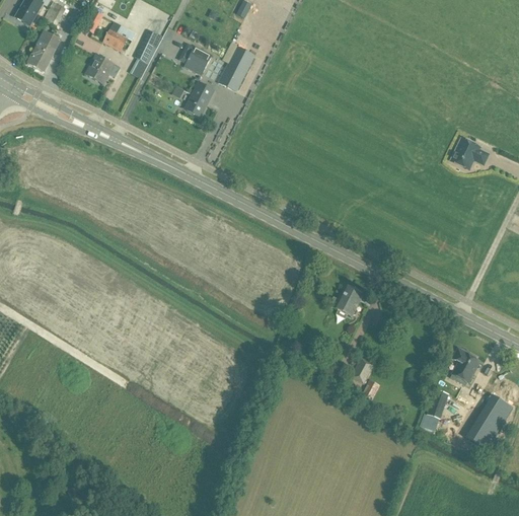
[(24,0),(15,17),(29,25),(43,2),(40,0),(24,0)]
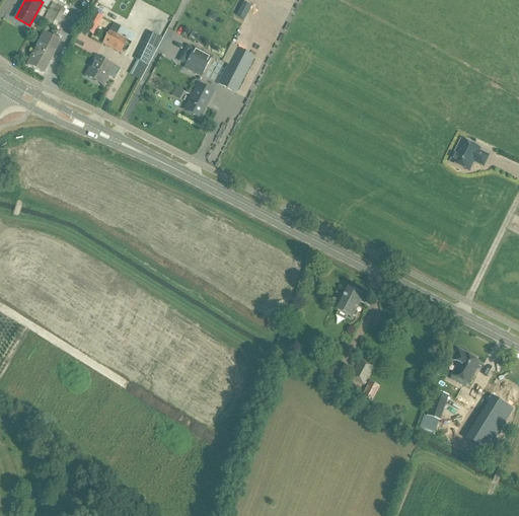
[(53,1),(43,20),(53,25),(58,23),(66,7),(53,1)]
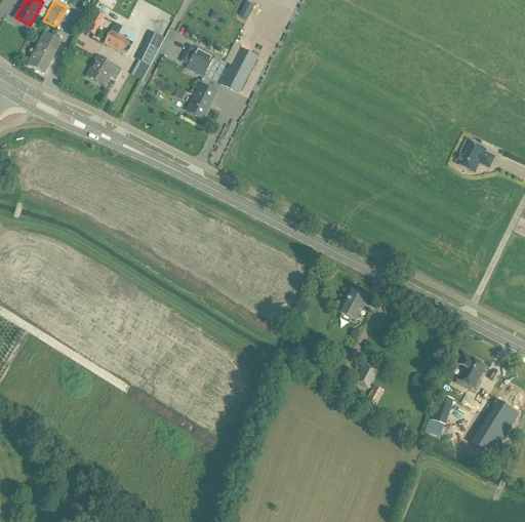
[(1,15),(8,18),(11,13),(3,9),(1,15)]
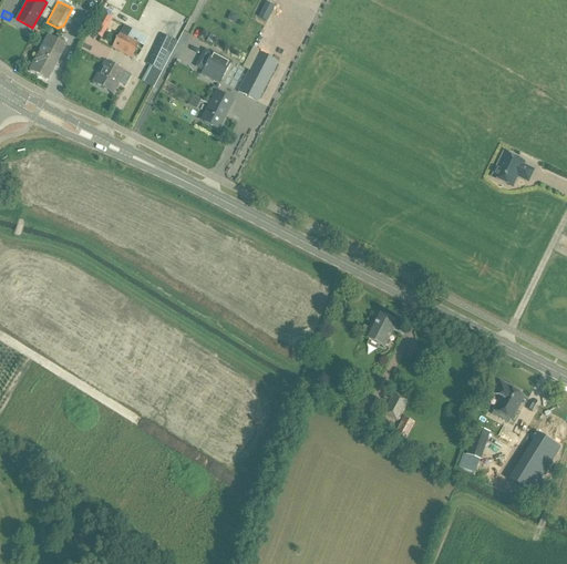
[(103,10),(93,30),(103,36),(109,24),(107,23),(112,16),(103,10)]
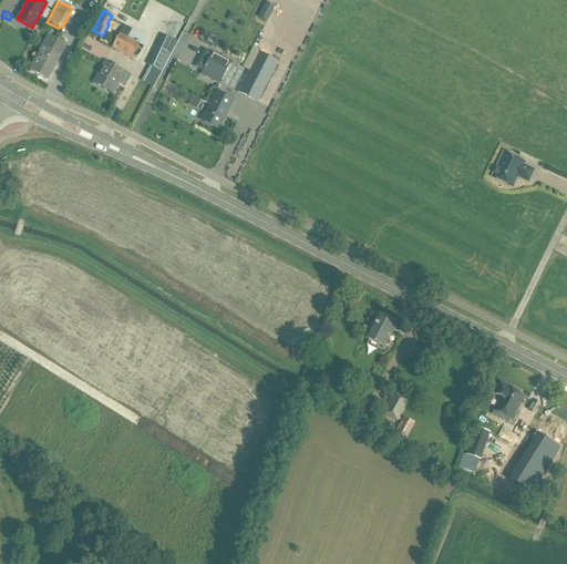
[(243,32),(251,37),(258,21),(249,18),(243,32)]
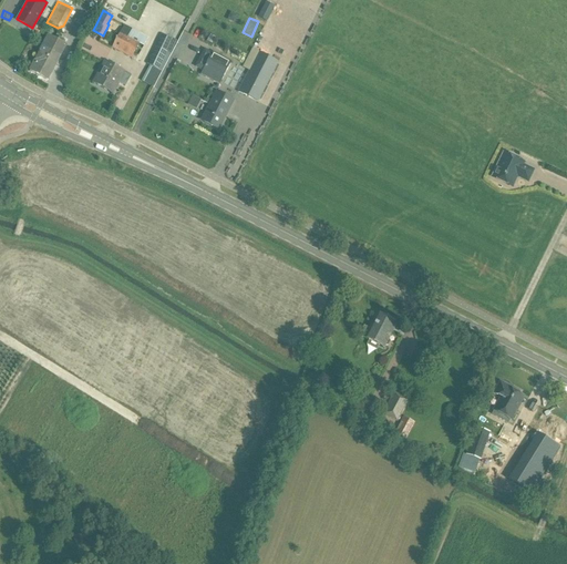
[(125,23),(112,47),(132,57),(140,42),(143,44),(147,34),(125,23)]
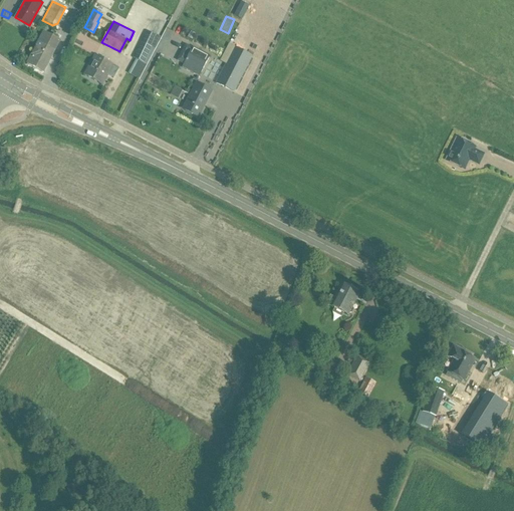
[(44,30),(27,63),(43,71),(60,39),(44,30)]
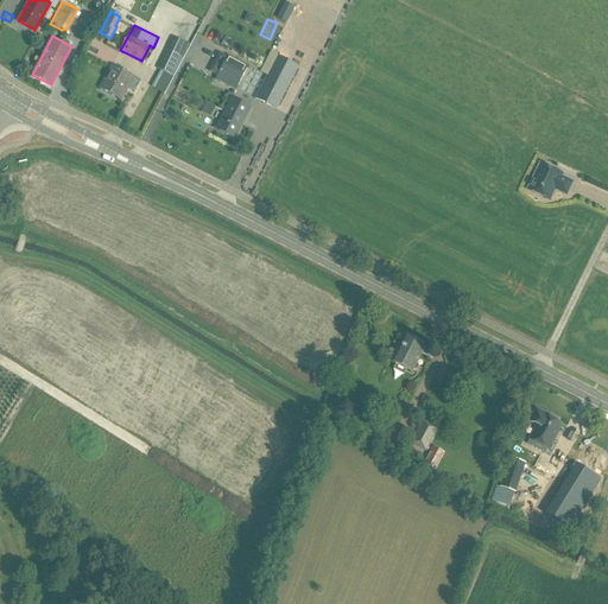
[(168,48),(158,67),(160,68),(170,72),(173,75),(184,55),(189,45),(190,44),(175,36),(168,48)]
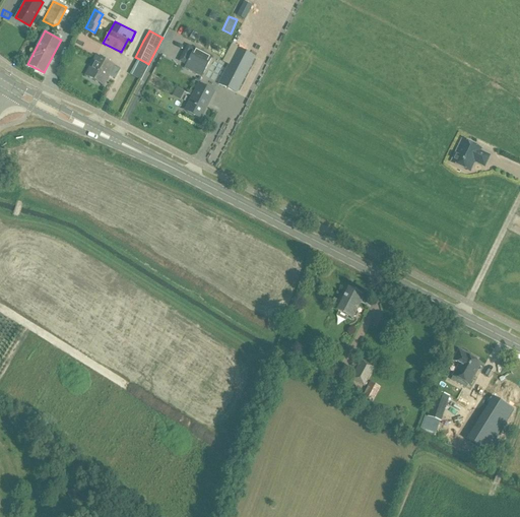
[(195,46),(184,66),(201,75),(212,54),(195,46)]
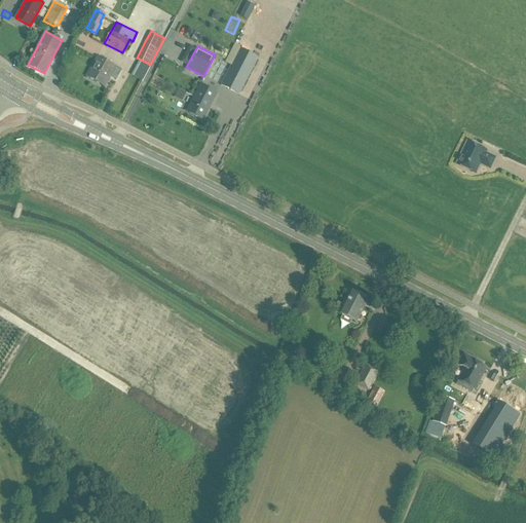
[(239,91),(258,55),(239,46),(221,82),(239,91)]
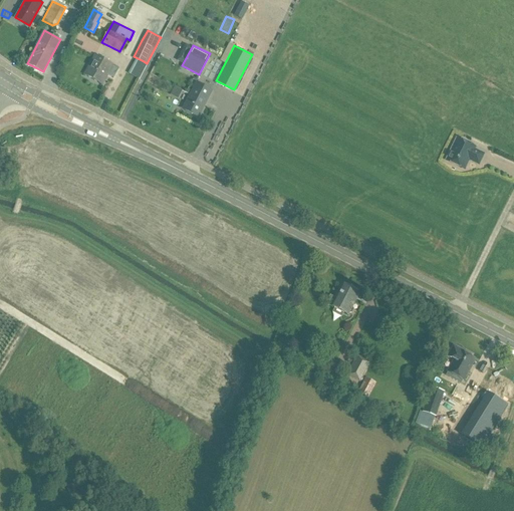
[(95,54),(84,73),(102,83),(113,64),(95,54)]
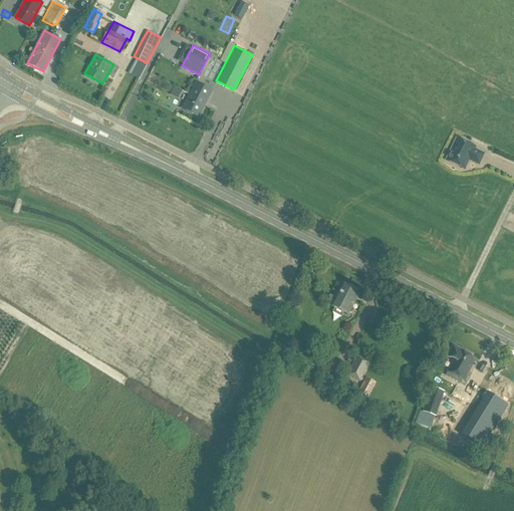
[(183,106),(199,114),(211,89),(196,81),(183,106)]
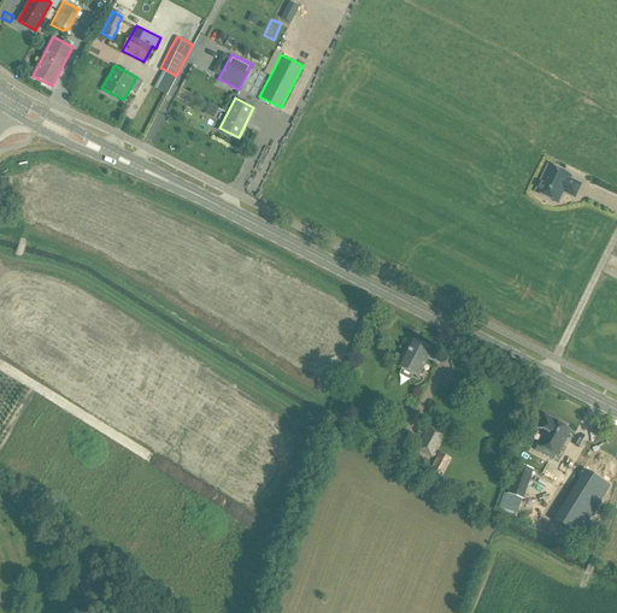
[(550,163),(535,192),(559,202),(565,190),(576,196),(583,182),(573,176),(573,174),(569,172),(569,170),(557,164),(557,166),(550,163)]
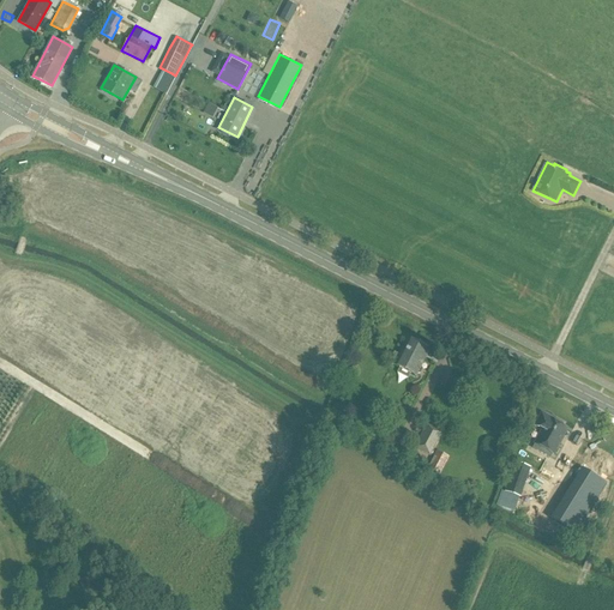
[(396,350),(391,360),(396,362),(395,363),(416,374),(419,370),(420,370),(422,366),(421,364),(429,348),(409,337),(401,352),(396,350)]
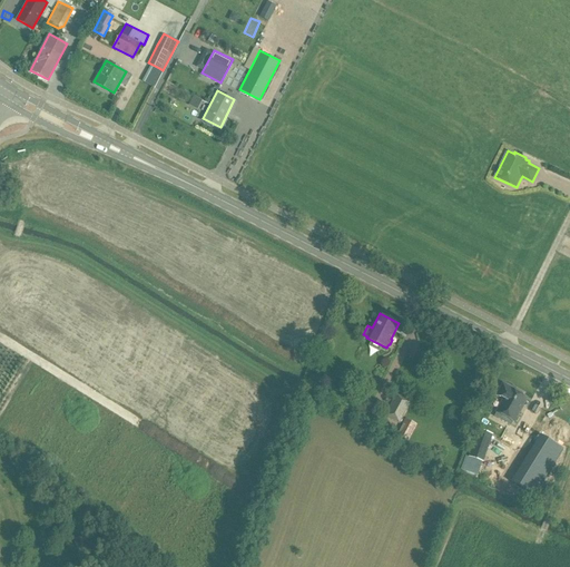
[(498,410),(495,414),(510,423),(513,419),(514,420),(520,409),(527,397),(502,383),(497,392),(503,397),(497,410),(498,410)]
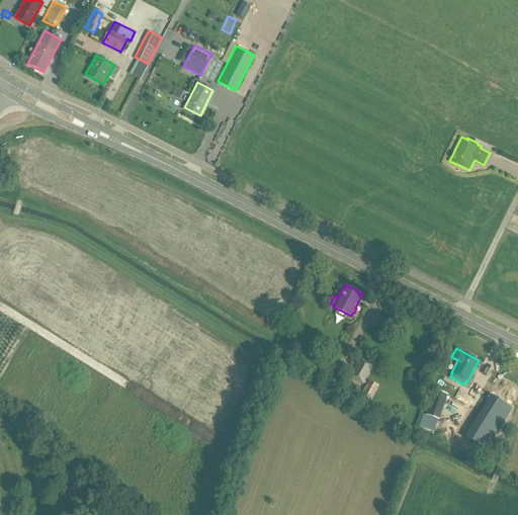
[(360,357),(351,376),(363,382),(373,364),(360,357)]
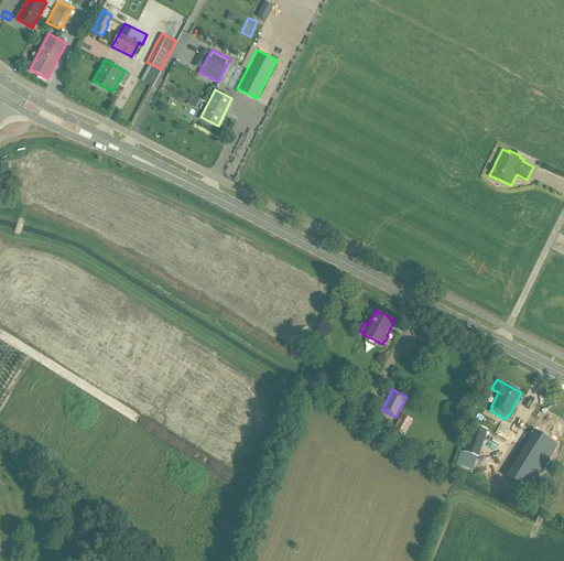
[(403,434),(412,418),(402,412),(393,429),(403,434)]
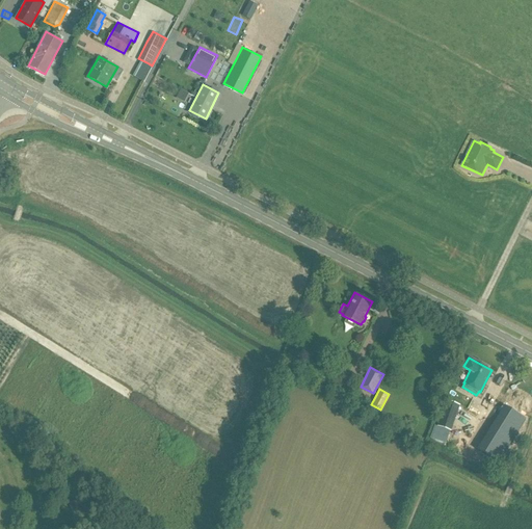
[(445,404),(439,430),(447,432),(452,405),(445,404)]
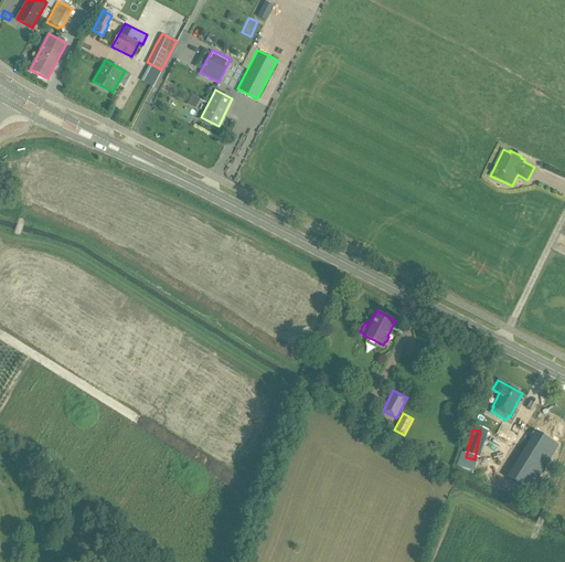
[(487,439),(490,432),(483,430),(480,437),(487,439)]
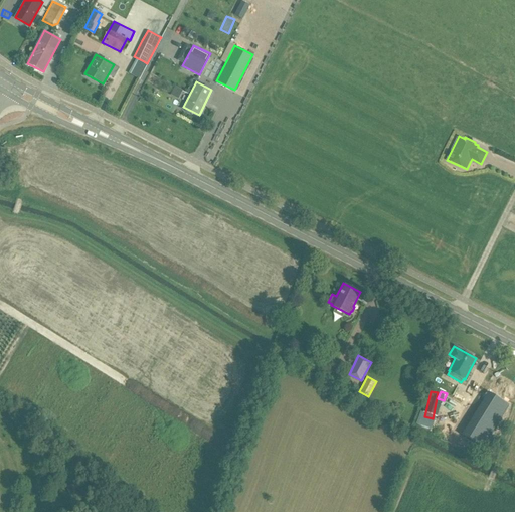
[(462,433),(462,434),(482,447),(483,446),(509,403),(488,391),(462,433)]
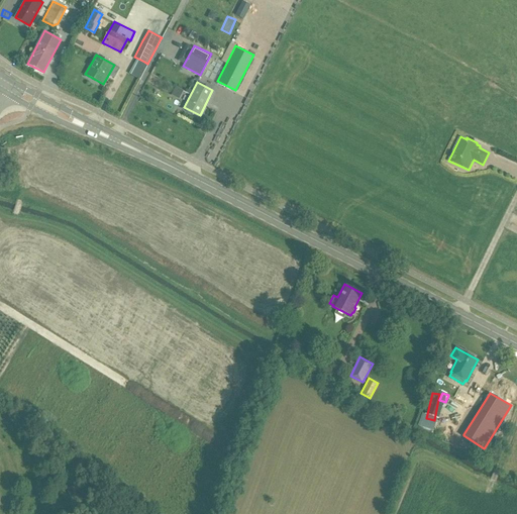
[(78,484),(66,488),(71,504),(83,500),(78,484)]
